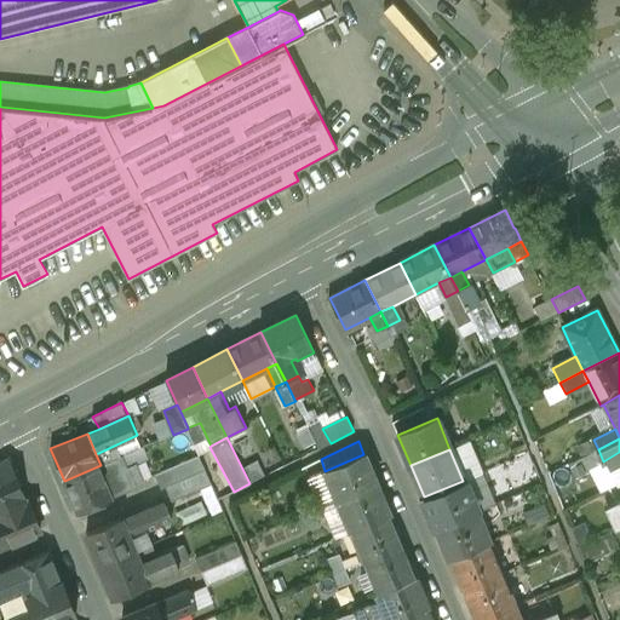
[(197,454),(154,474),(160,488),(165,486),(205,469),(197,454)]
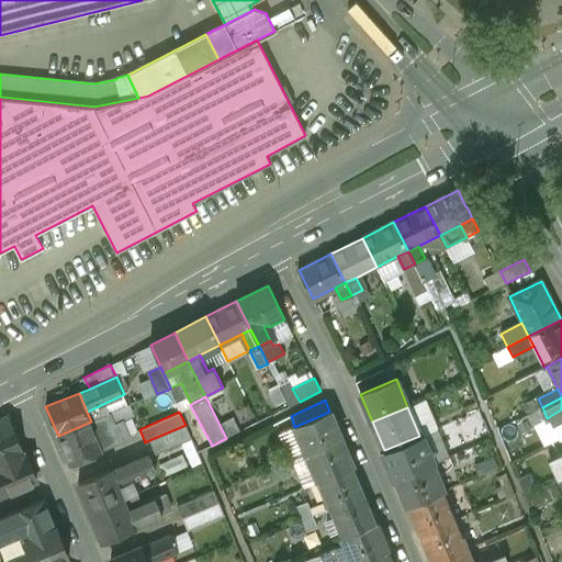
[(329,412),(294,427),(306,453),(341,439),(329,412)]
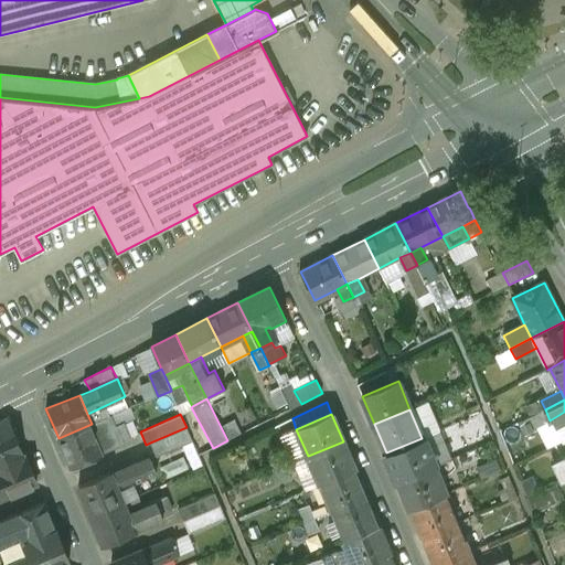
[(112,415),(92,424),(104,451),(131,439),(125,422),(116,426),(112,415)]
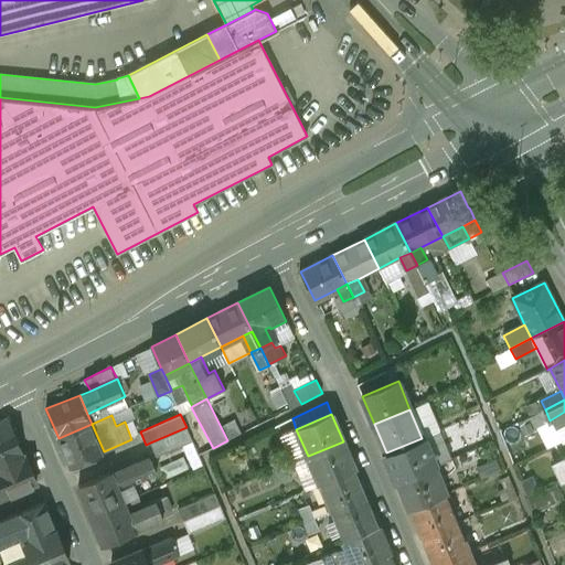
[(8,417),(0,420),(0,465),(24,455),(8,417)]
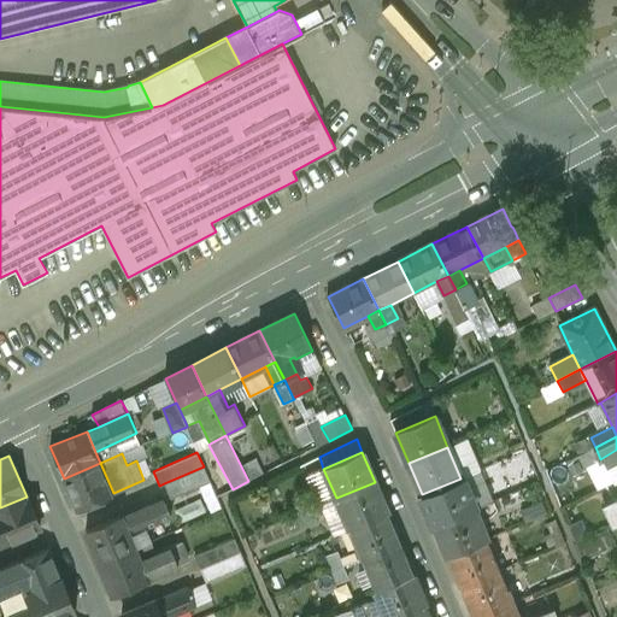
[(242,463),(252,480),(265,472),(256,456),(242,463)]
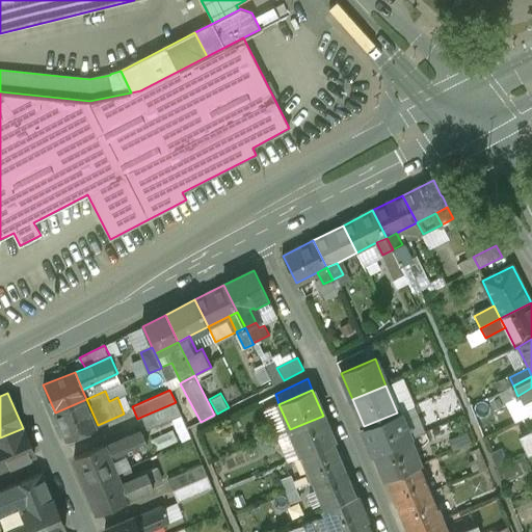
[(98,425),(86,399),(55,413),(67,440),(98,425)]
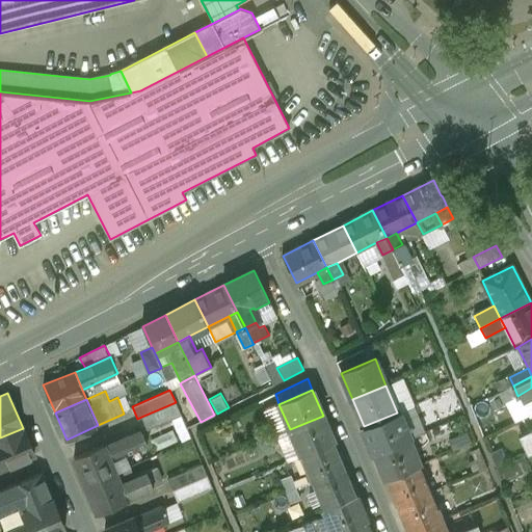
[(176,402),(141,417),(147,429),(181,415),(176,402)]
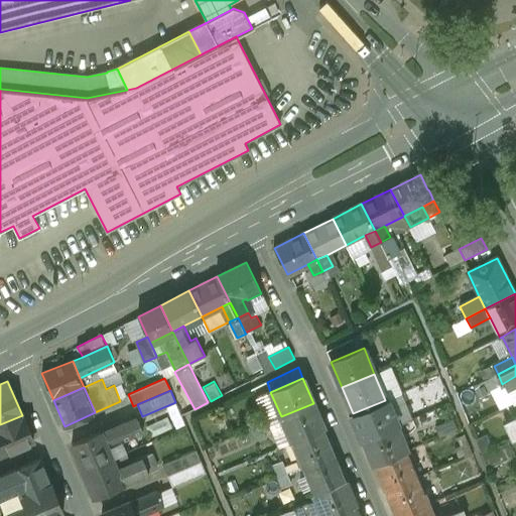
[(385,400),(353,413),(364,439),(396,426),(385,400)]
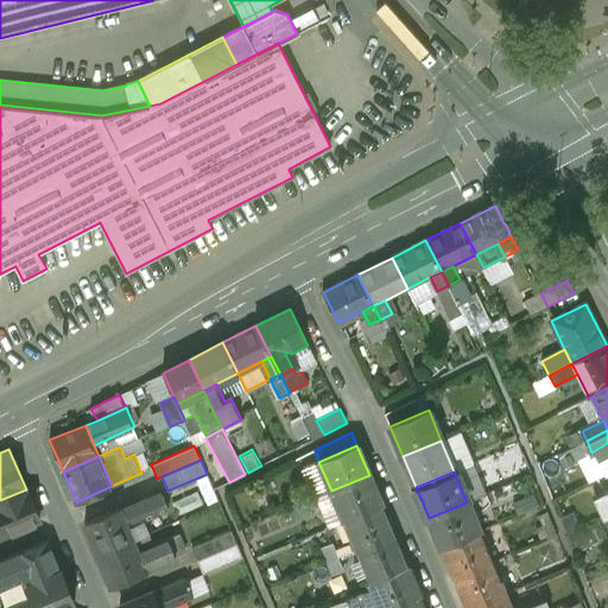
[(369,475),(331,491),(343,521),(382,506),(369,475)]
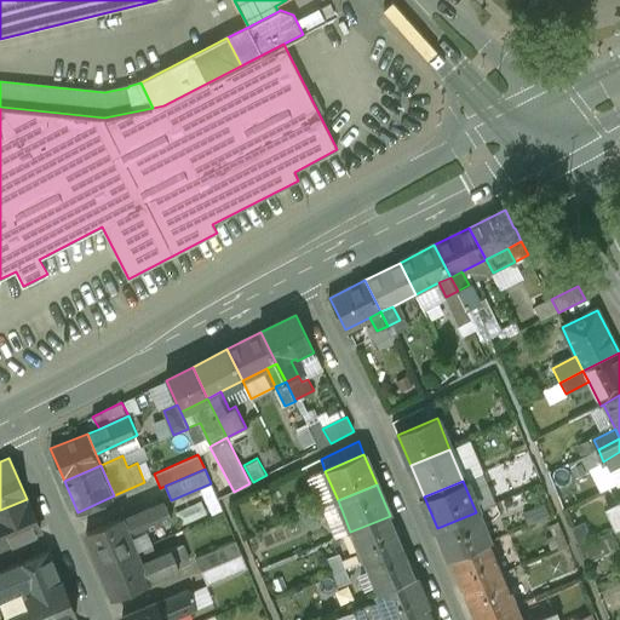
[(27,499),(0,510),(0,546),(4,545),(41,532),(27,499)]
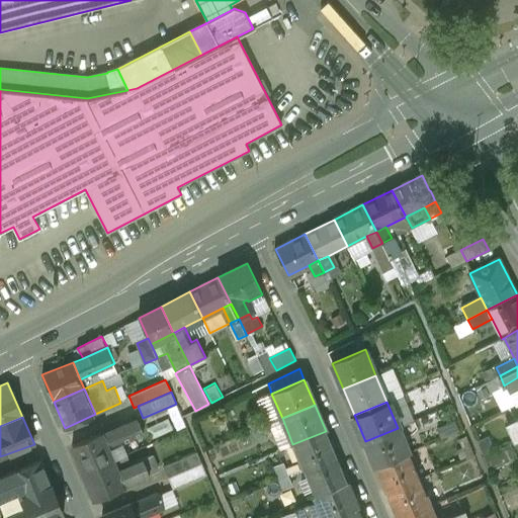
[(127,423),(101,435),(107,449),(134,438),(127,423)]
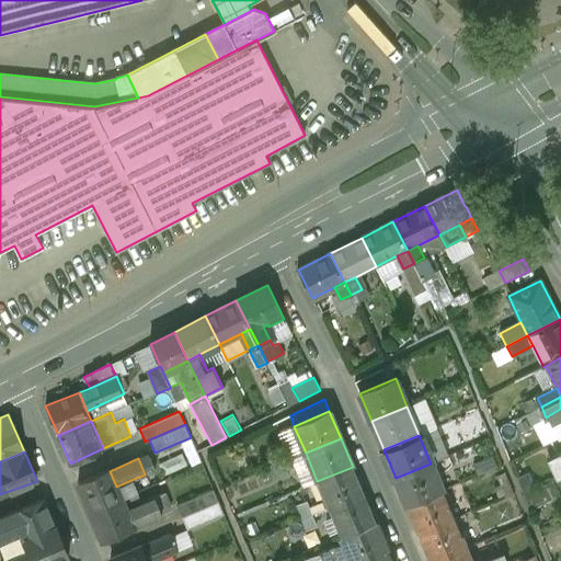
[(285,462),(271,468),(275,479),(289,473),(285,462)]
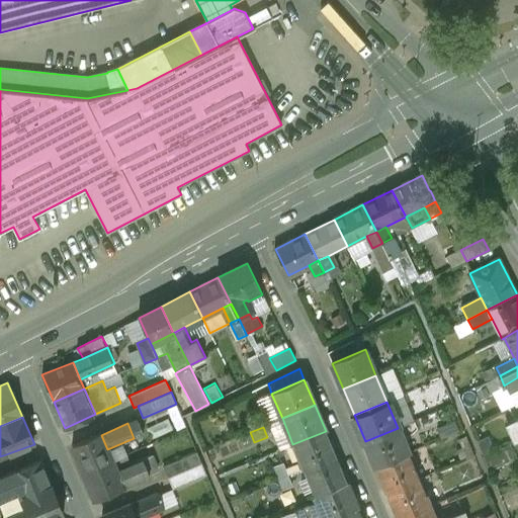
[(398,428),(365,441),(376,467),(409,454),(398,428)]
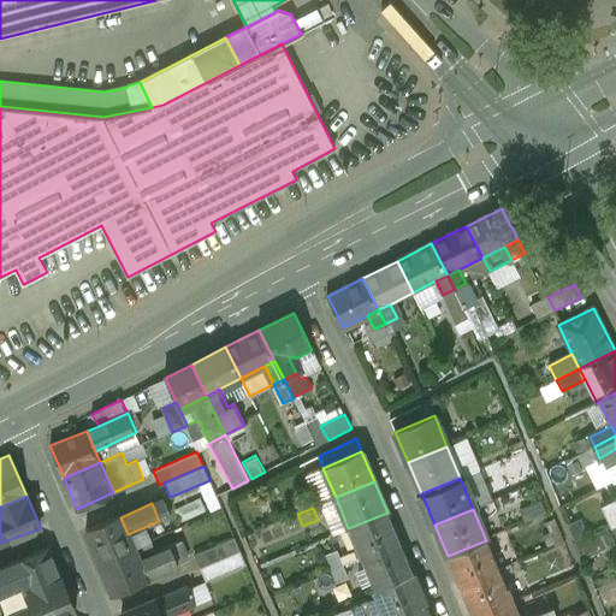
[(388,513),(348,528),(361,558),(400,543),(388,513)]
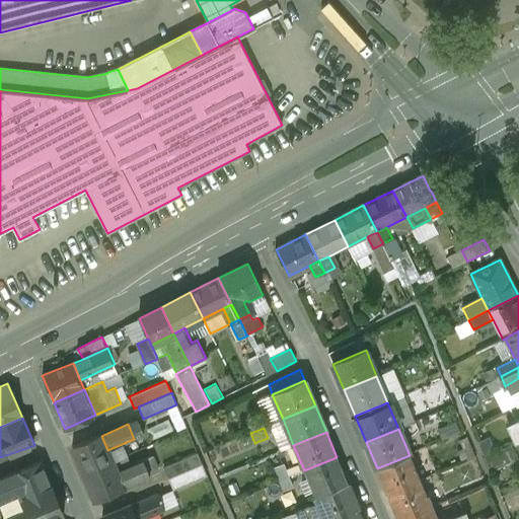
[(101,435),(73,447),(84,472),(112,460),(107,450),(101,436),(101,435)]
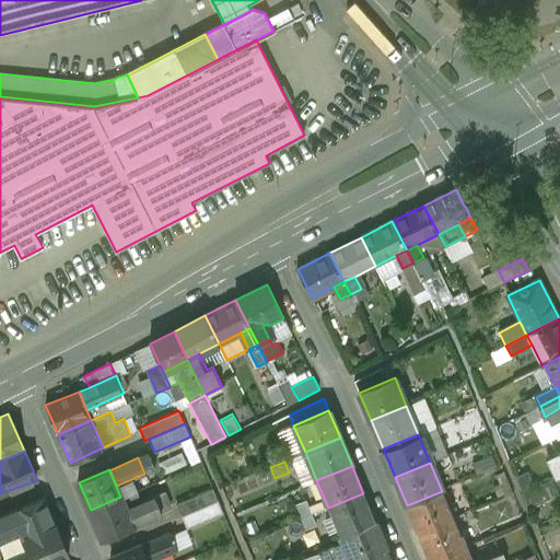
[(528,475),(516,480),(523,494),(534,488),(528,475)]
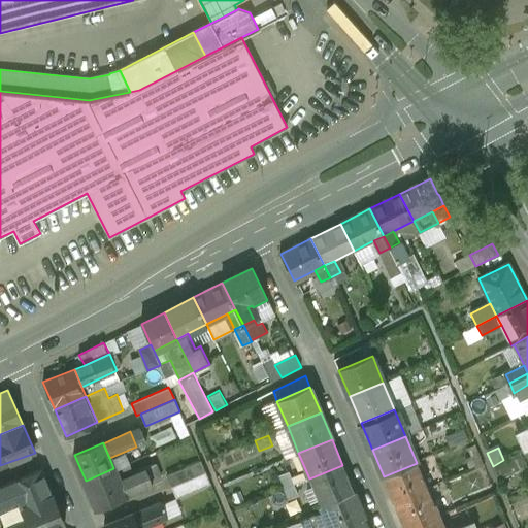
[(503,460),(493,466),(498,480),(509,475),(503,460)]
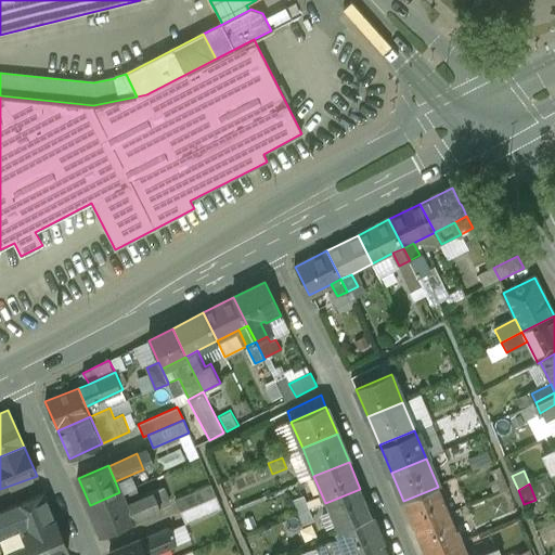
[(210,485),(175,500),(180,513),(216,497),(210,485)]
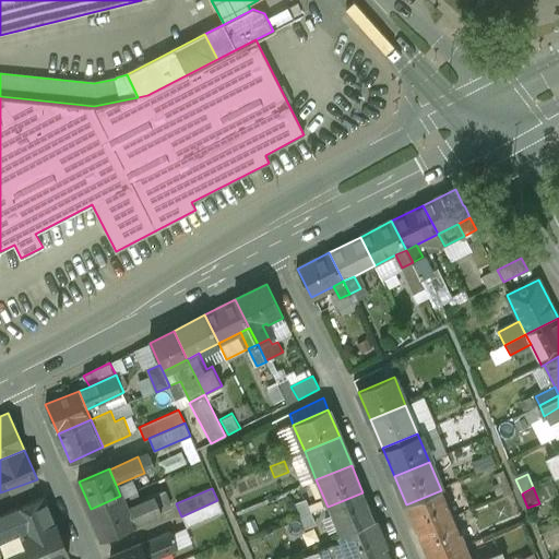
[(441,490),(406,504),(418,534),(453,519),(441,490)]
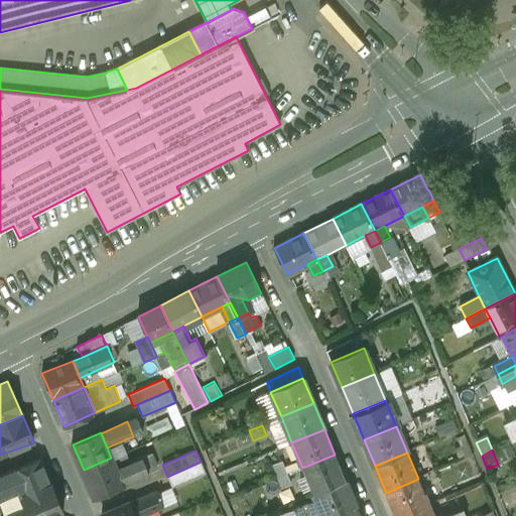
[(335,455),(302,468),(312,493),(346,480),(335,455)]
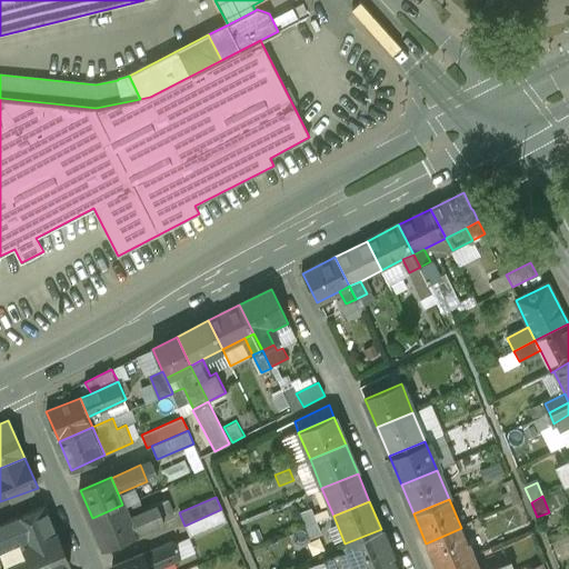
[(122,505),(92,518),(105,547),(135,535),(135,533),(128,517),(122,505)]
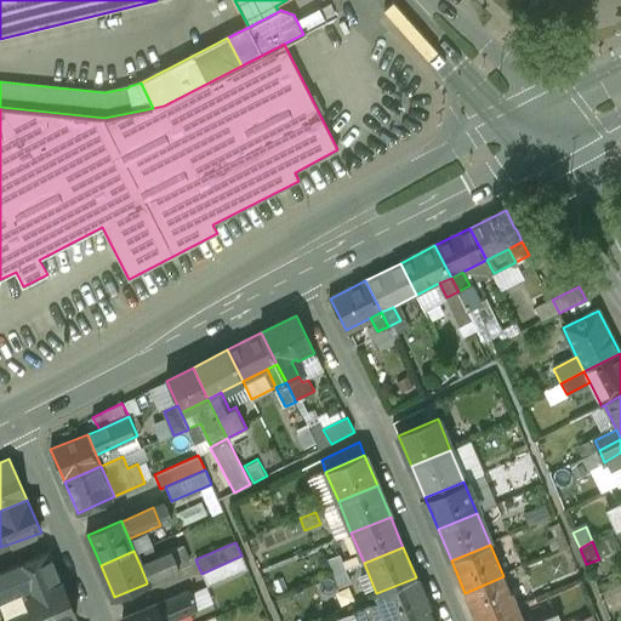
[(171,551),(140,564),(147,582),(178,569),(171,551)]
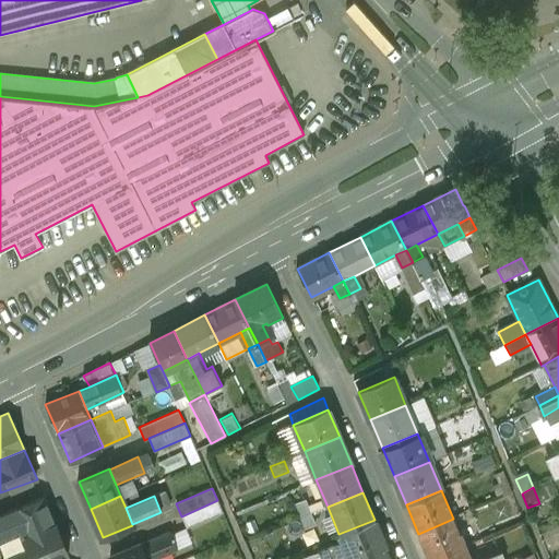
[(43,497),(13,511),(21,530),(25,540),(56,528),(43,497)]
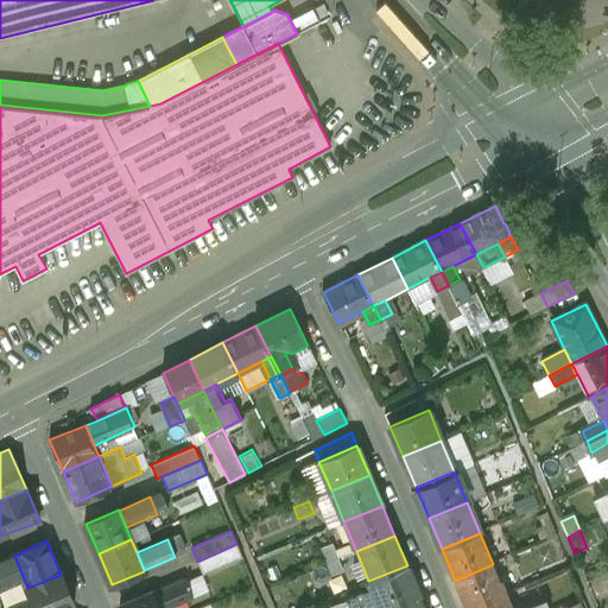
[(236,544),(197,562),(203,575),(242,558),(236,544)]
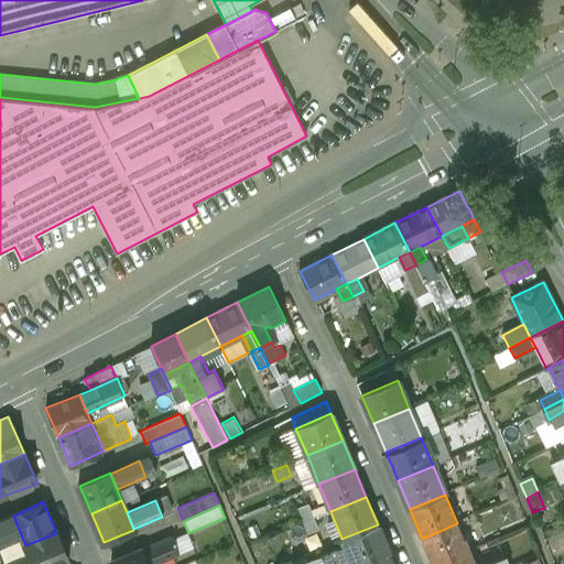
[(13,517),(0,521),(0,543),(21,534),(13,517)]
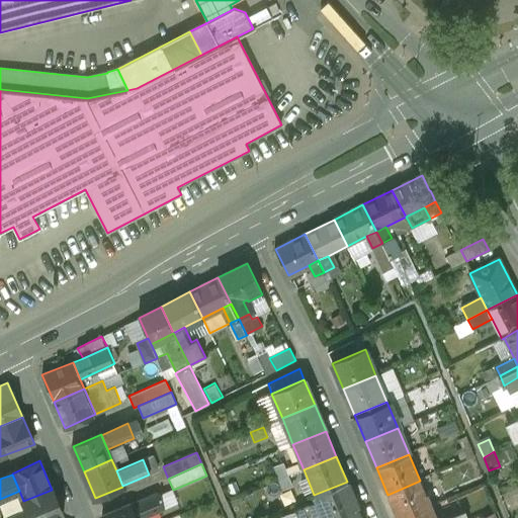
[(420,481),(387,495),(397,517),(406,517),(431,508),(420,481)]
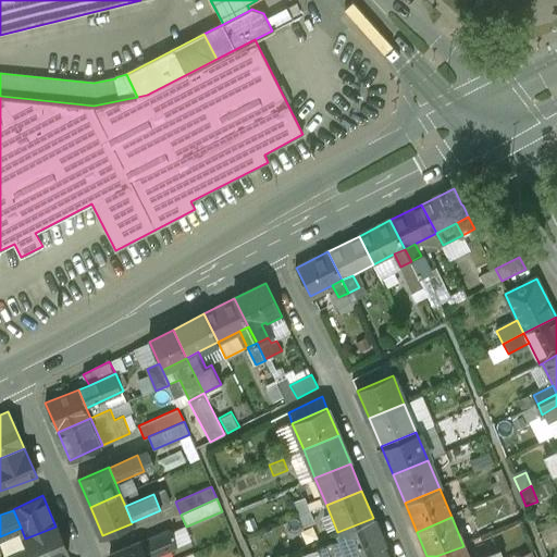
[(373,518),(337,532),(341,539),(347,556),(358,556),(385,546),(373,518)]
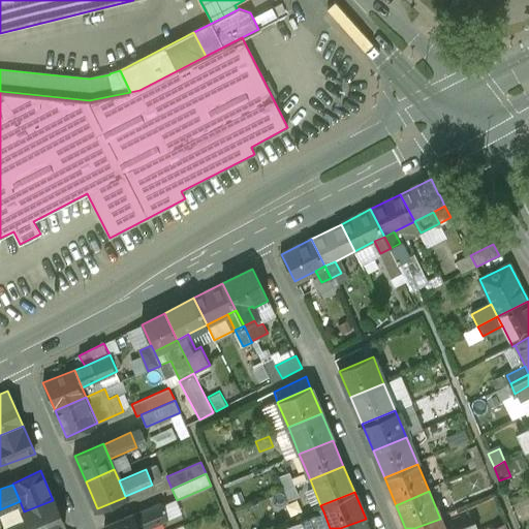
[(53,500),(24,511),(28,522),(31,528),(53,528),(63,525),(53,500)]
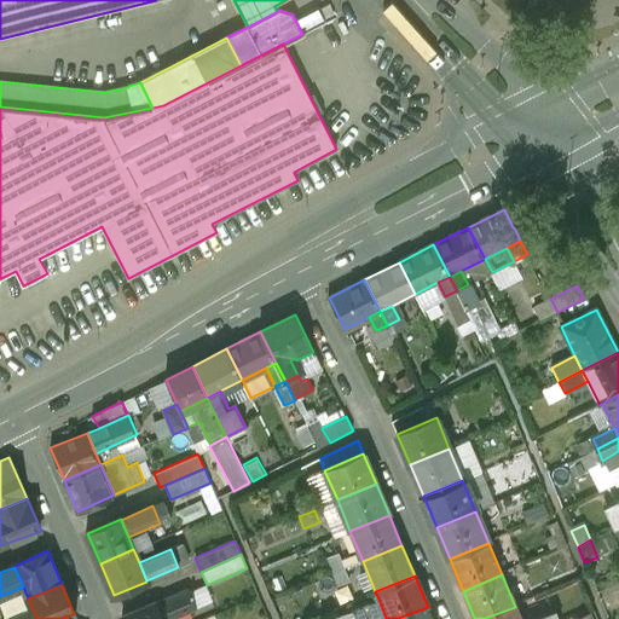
[(187,591),(157,605),(162,618),(173,618),(195,609),(187,591)]
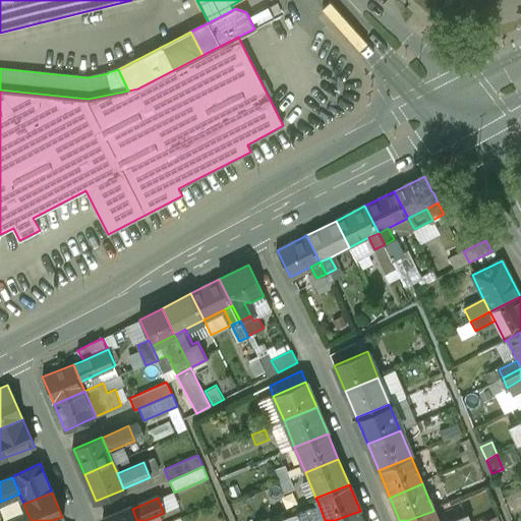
[(325,520),(319,504),(298,512),(302,520),(325,520)]
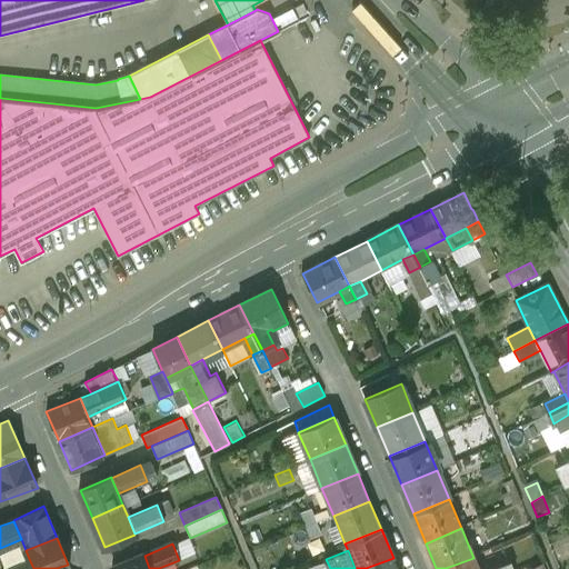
[(143,556),(113,568),(149,568),(145,556),(143,556)]
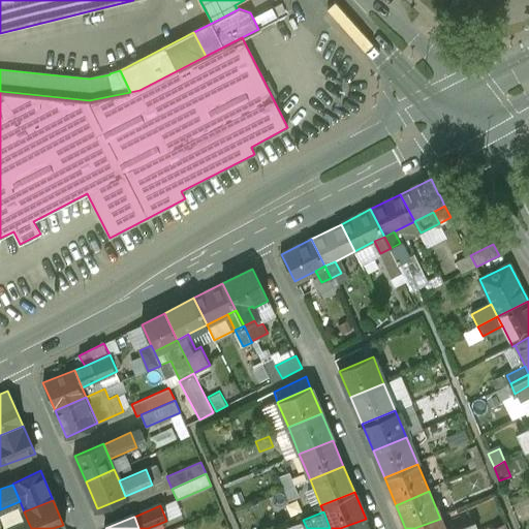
[(369,528),(366,519),(340,528),(369,528)]
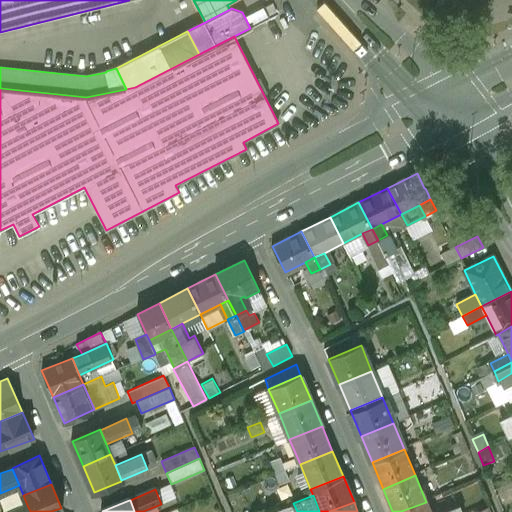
[(430,511),(426,502),(401,511),(430,511)]
